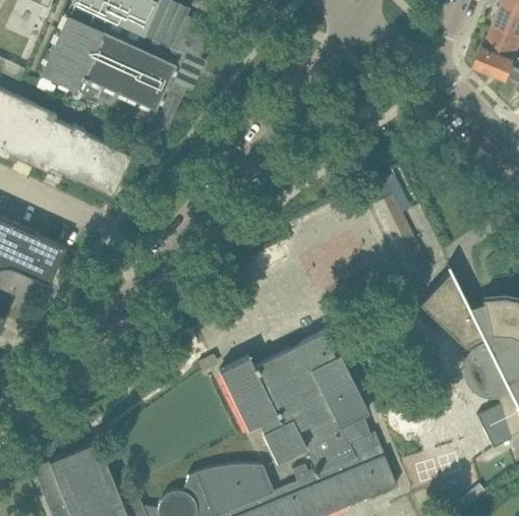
[(146,0),(74,0),(41,76),(167,134),(187,91),(192,93),(207,63),(200,60),(215,31),(146,0)]
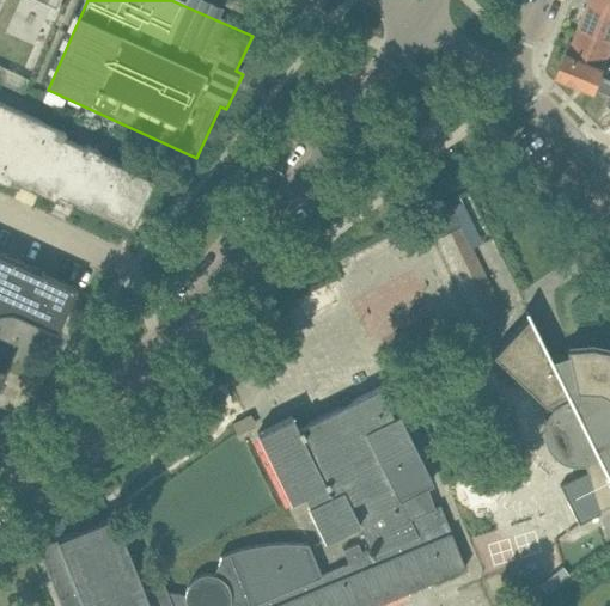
[(609,0),(593,0),(592,5),(609,12),(609,0)]
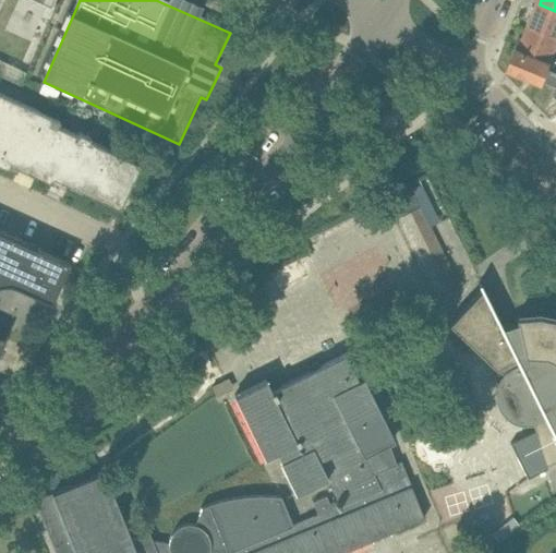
[(555,11),(540,4),(535,14),(539,15),(533,29),(555,38),(555,11)]
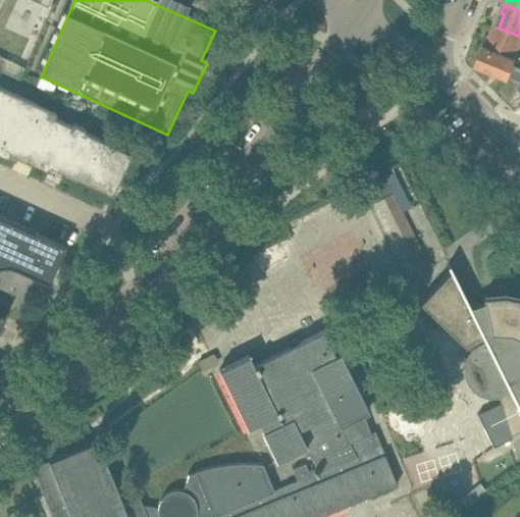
[(494,41),(490,40),(487,48),(485,47),(484,48),(518,61),(519,61),(519,36),(499,28),(494,41)]
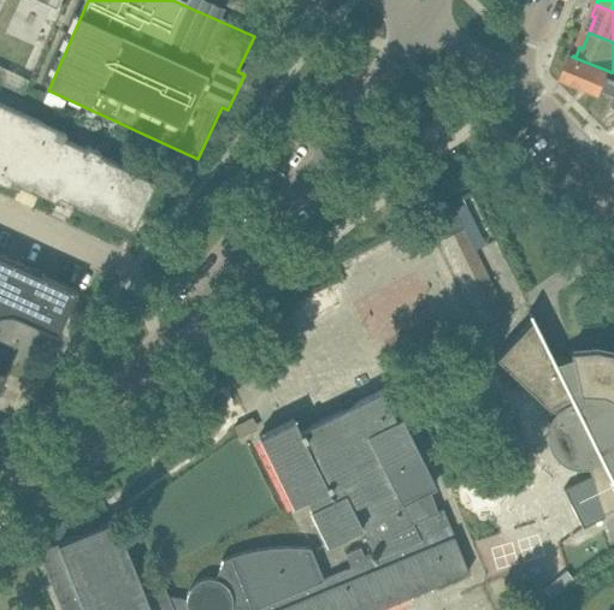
[(564,78),(613,99),(613,83),(608,82),(612,72),(572,57),(564,78)]
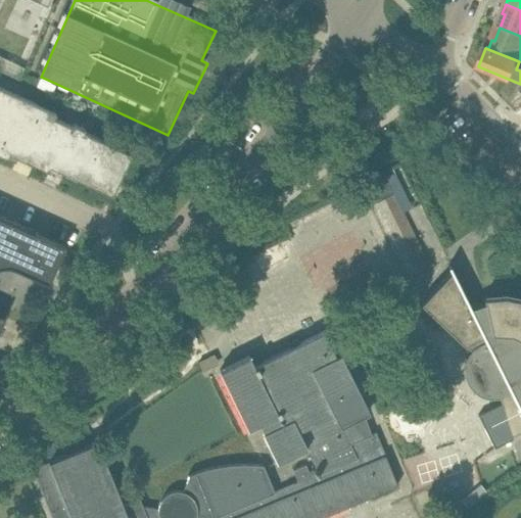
[(0,59),(0,74),(21,84),(27,73),(0,59)]
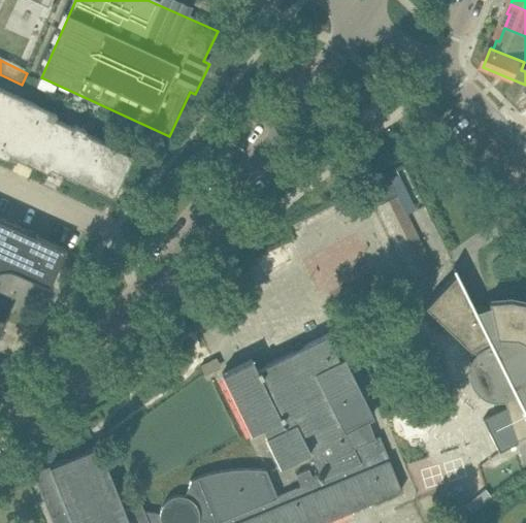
[(0,91),(0,158),(15,166),(18,161),(51,176),(54,169),(67,175),(66,177),(114,200),(134,159),(86,136),(87,134),(76,129),(75,132),(56,123),(58,119),(0,91)]
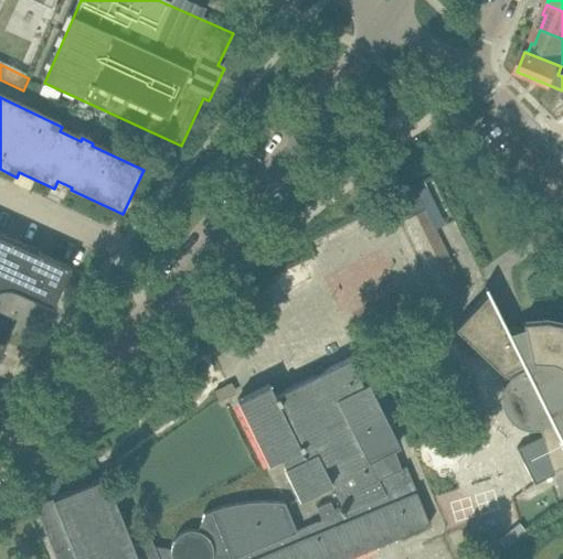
[(428,213),(420,195),(400,205),(409,223),(417,218),(456,296),(467,291),(428,213)]
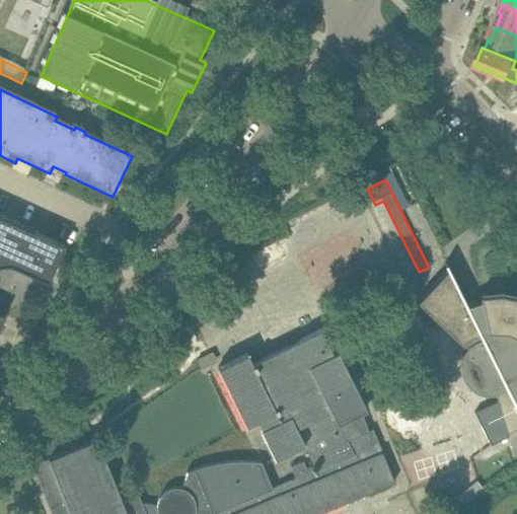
[(61,260),(66,248),(0,218),(0,332),(6,318),(0,315),(0,269),(1,269),(2,269),(3,269),(3,268),(4,268),(5,268),(6,268),(7,268),(8,268),(9,268),(10,268),(11,268),(12,268),(13,268),(14,268),(14,269),(15,269),(16,269),(17,269),(49,283),(60,259),(61,260)]
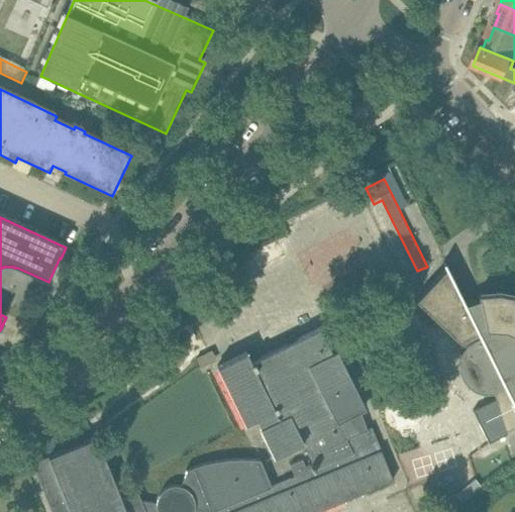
[(447,273),(417,304),(467,350),(466,352),(465,354),(462,356),(461,359),(461,362),(460,364),(460,367),(459,369),(460,372),(460,374),(460,376),(461,379),(462,381),(464,383),(465,385),(467,387),(468,389),(470,391),(472,393),(474,394),(476,395),(479,396),(481,397),(483,397),(486,398),(488,398),(491,398),(493,398),(496,397),(499,403),(475,415),(490,447),(509,437),(508,435),(514,431),(514,299),(501,297),(480,298),(480,299),(481,303),(468,308),(454,282),(446,267),(445,268),(447,273)]
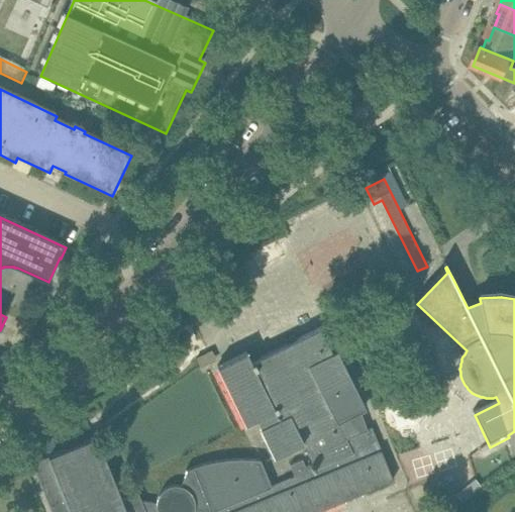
[(304,464),(292,469),(296,481),(273,490),(263,464),(255,464),(249,463),(240,463),(232,464),(225,464),(219,465),(210,467),(202,469),(196,471),(188,474),(188,475),(189,475),(184,491),(181,490),(175,490),(169,492),(165,494),(161,499),(159,507),(142,504),(139,497),(123,503),(98,440),(33,467),(41,486),(52,511),(327,511),(395,484),(373,431),(347,442),(324,396),(352,383),(338,353),(333,355),(321,331),(252,366),(248,356),(219,371),(247,428),(259,422),(263,430),(262,431),(276,461),(304,446),(314,468),(307,471),(304,464)]
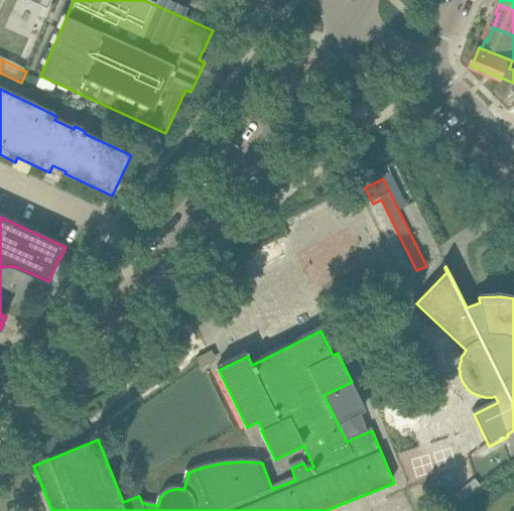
[(463,505),(482,490),(476,483),(457,498),(463,505)]
